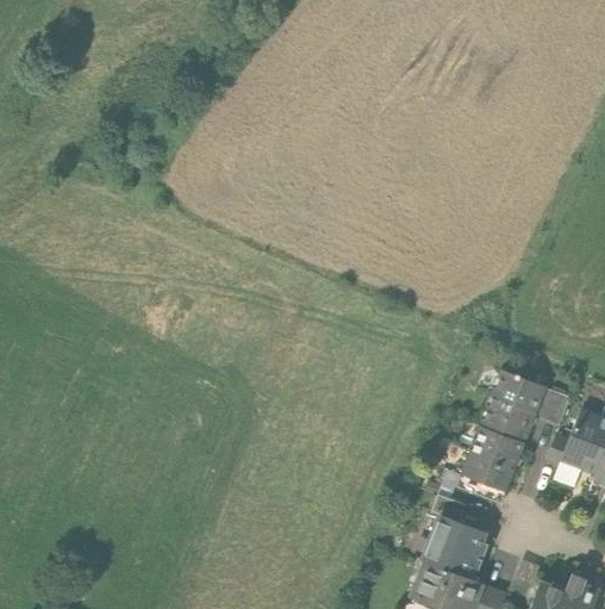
[(526,440),(535,416),(547,387),(503,371),(482,422),(526,440)]
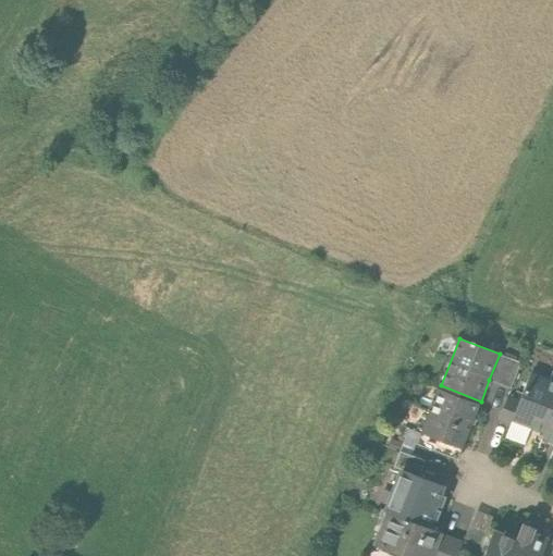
[(526,365),(500,354),(489,380),(516,390),(526,365)]
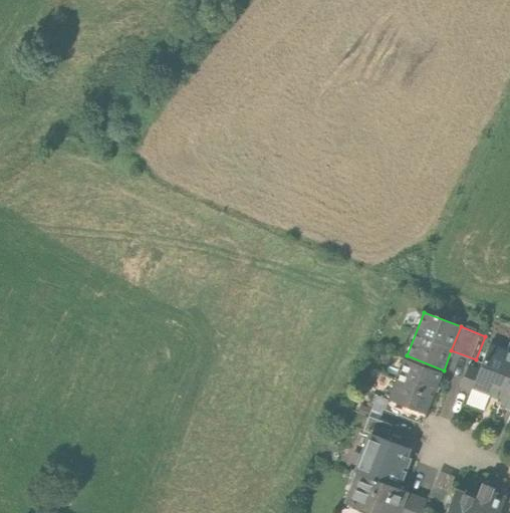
[(477,388),(507,400),(509,393),(509,351),(493,345),(483,371),(477,388)]
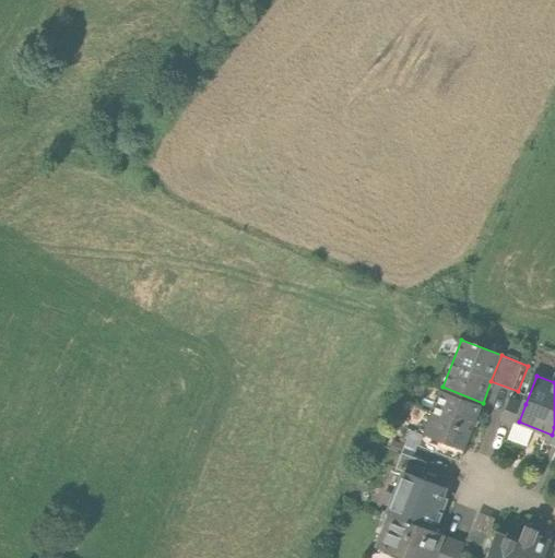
[(424,434),(464,450),(483,403),(443,387),(424,434)]
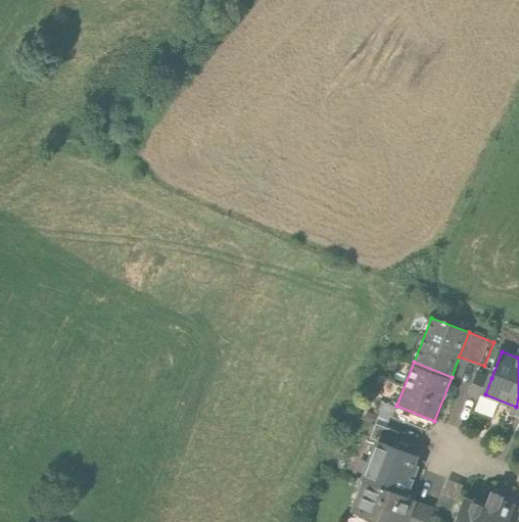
[(483,400),(485,394),(491,378),(480,373),(471,396),(483,400)]
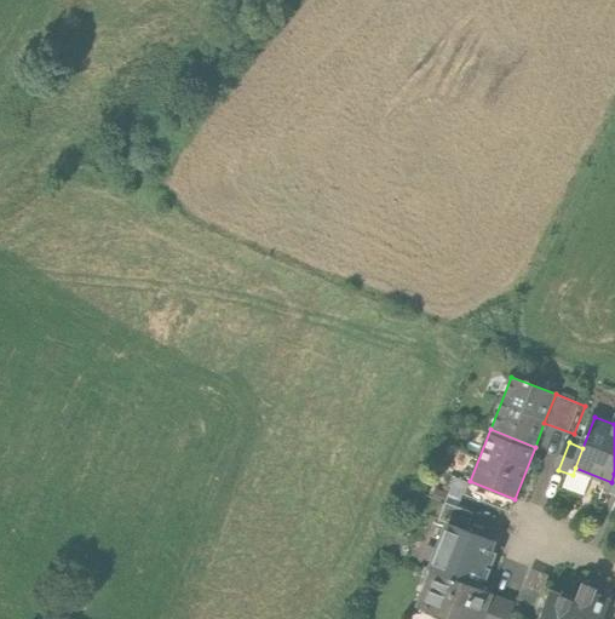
[(426,568),(431,571),(480,590),(499,543),(446,521),(426,568)]
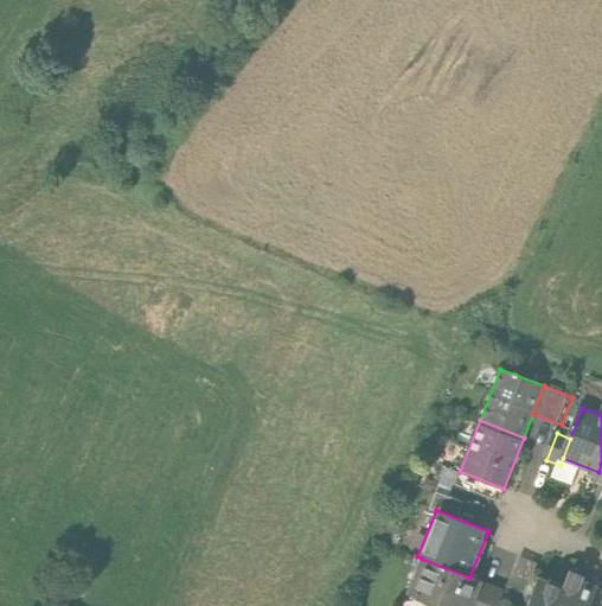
[(498,548),(484,584),(507,593),(522,557),(498,548)]
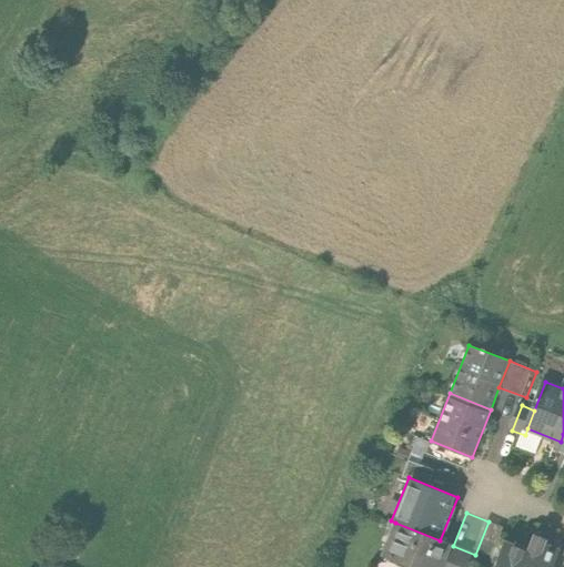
[(443,566),(453,546),(440,540),(395,523),(383,554),(414,566),(443,566)]
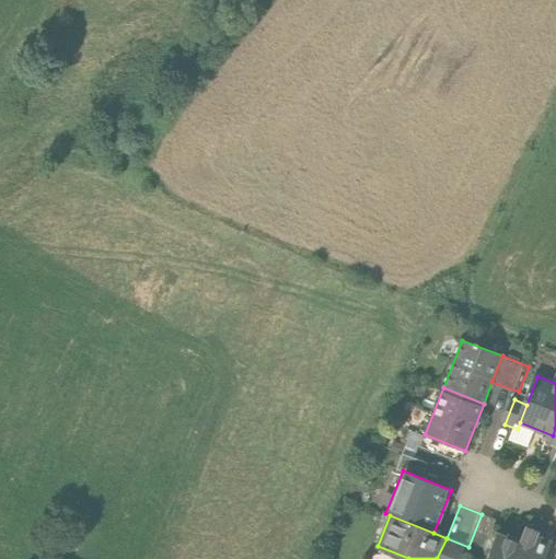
[(517,558),(523,544),(499,534),(489,558),(517,558)]
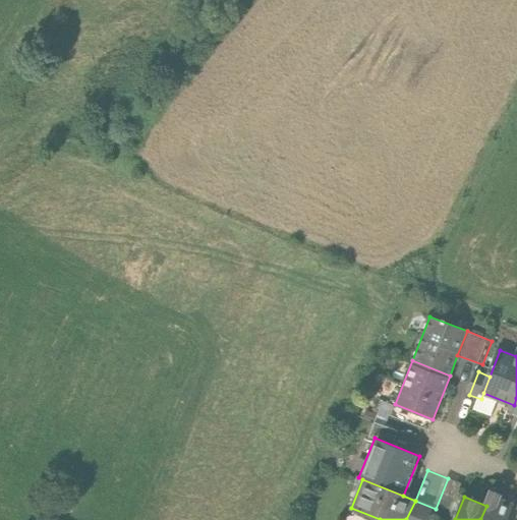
[(491,497),(486,506),(480,519),(509,519),(515,507),(491,497)]
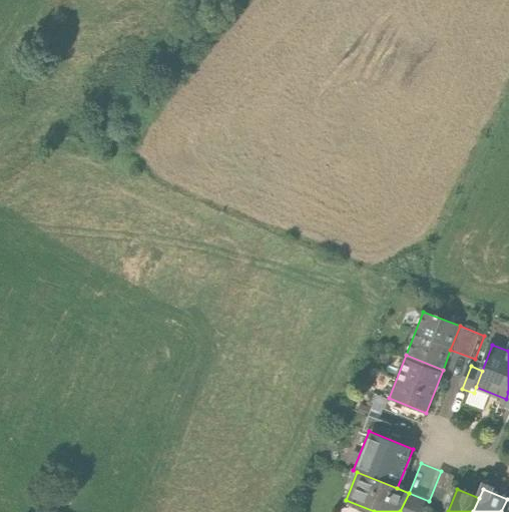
[(424,511),(429,501),(409,493),(400,511),(424,511)]
